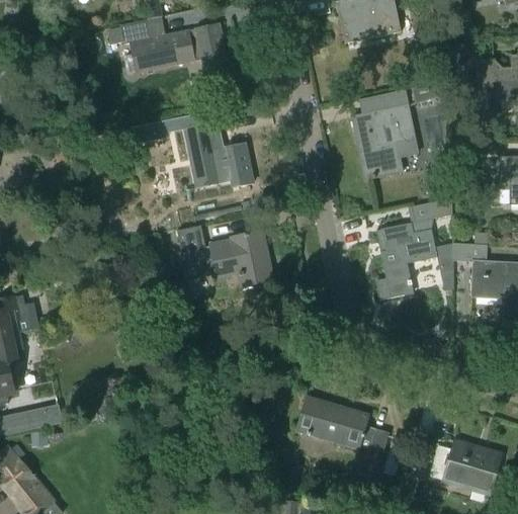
[(144,0),(148,17),(161,14),(162,14),(158,0),(144,0)]
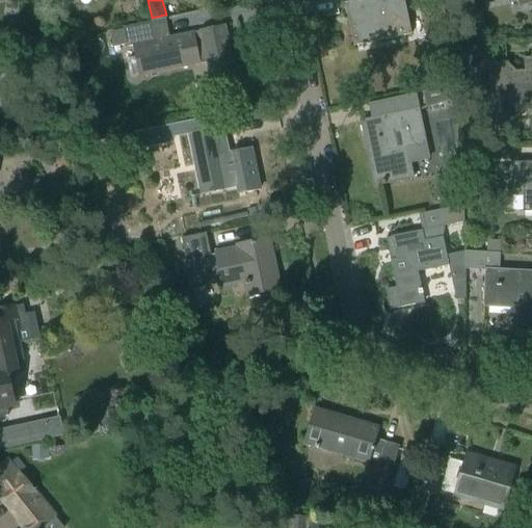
[(345,0),(353,43),(411,31),(405,0),(345,0)]
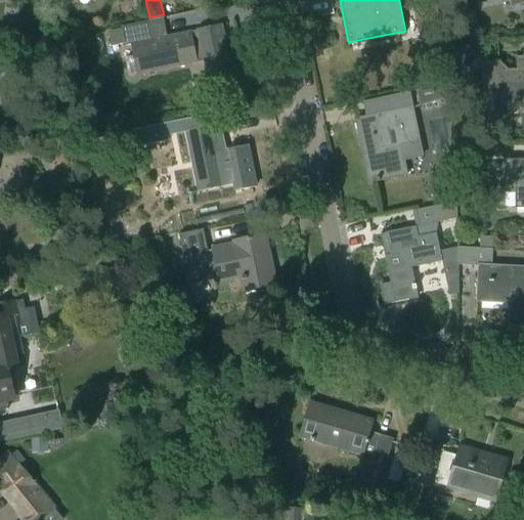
[(231,71),(222,23),(167,34),(163,14),(149,17),(122,24),(122,25),(110,28),(113,42),(125,39),(126,42),(132,41),(134,52),(125,54),(128,72),(137,70),(138,72),(204,58),(207,76),(231,71)]
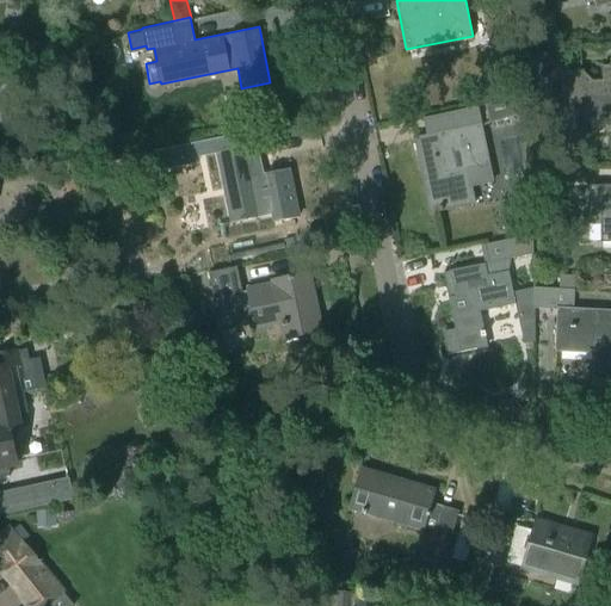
[(559,48),(530,48),(530,62),(559,62),(559,48)]
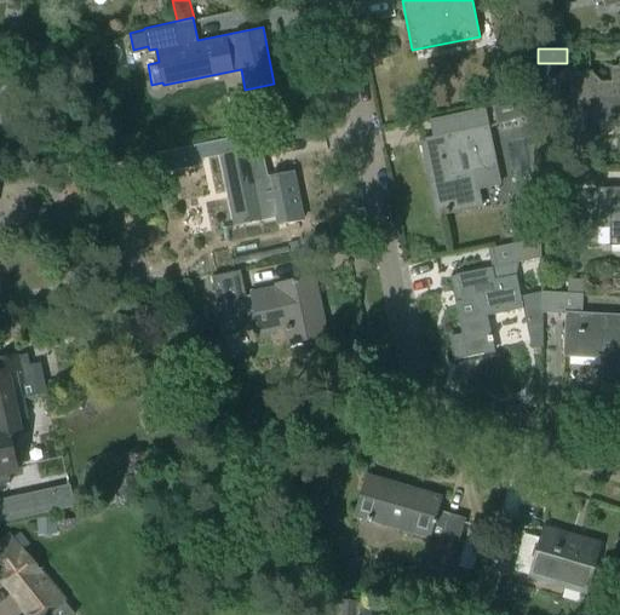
[(600,79),(592,69),(570,70),(574,128),(595,127),(596,127),(597,119),(619,116),(619,62),(610,63),(610,79),(600,79)]
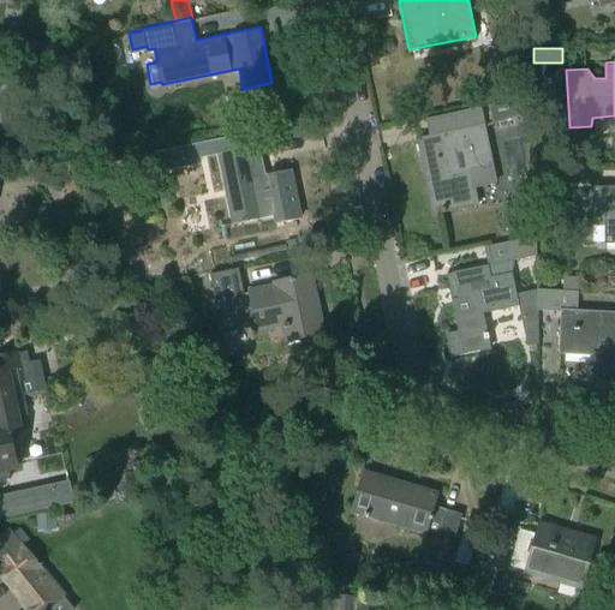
[(530,109),(526,95),(490,102),(494,120),(530,109)]
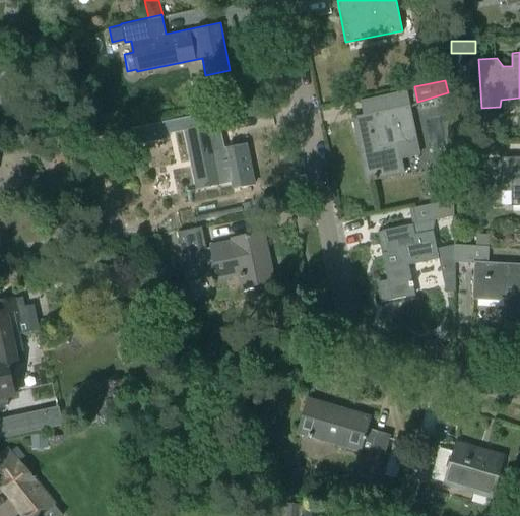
[(404,171),(398,142),(416,138),(409,104),(353,116),(358,136),(356,136),(360,149),(361,149),(367,178),(373,177),(373,178),(378,177),(377,176),(404,171)]
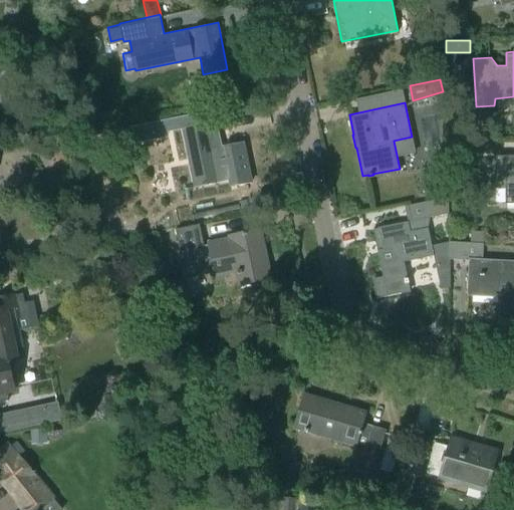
[(186,152),(189,167),(191,167),(195,186),(229,179),(231,185),(251,181),(242,140),(216,146),(211,119),(183,125),(188,152),(186,152)]
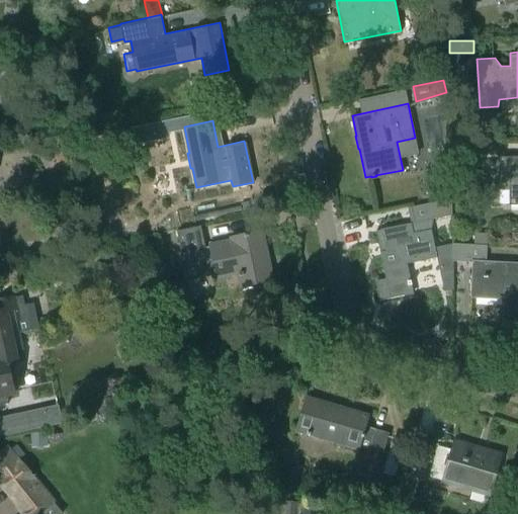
[(155,133),(153,121),(138,124),(140,137),(155,133)]
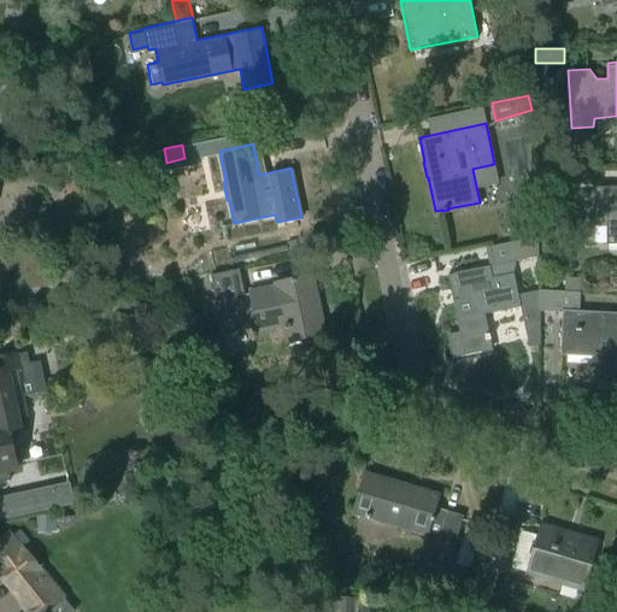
[(538,166),(538,184),(573,184),(573,166),(538,166)]
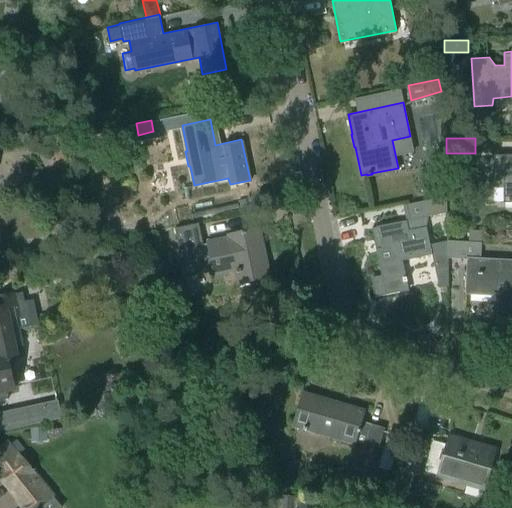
[(511,200),(511,152),(491,153),(491,154),(492,154),(492,185),(503,185),(503,199),(502,199),(502,200),(511,200)]
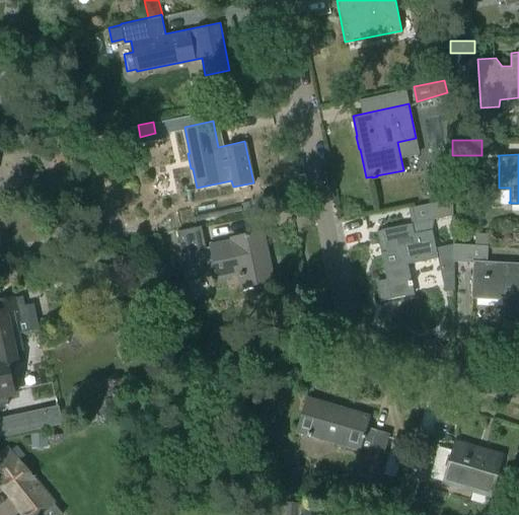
[(437,253),(436,246),(432,228),(434,216),(453,212),(449,197),(413,205),(416,220),(398,224),(382,227),(387,249),(381,250),(387,278),(376,280),(379,298),(391,296),(413,292),(411,283),(413,283),(413,279),(410,280),(405,261),(437,253)]
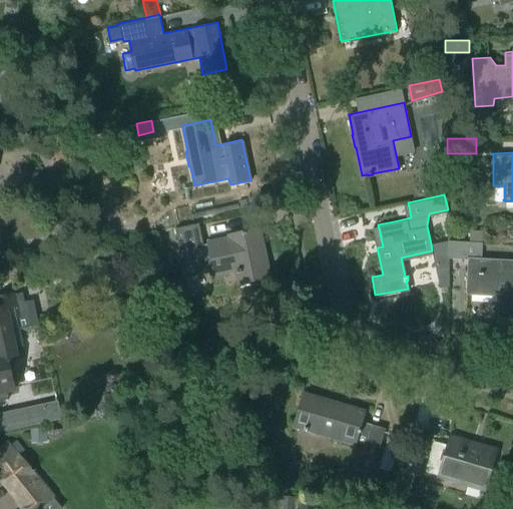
[(271,276),(260,226),(228,233),(228,235),(207,240),(208,242),(203,243),(198,222),(175,227),(178,241),(182,262),(185,276),(209,271),(208,266),(212,265),(214,275),(236,270),(238,283),(271,276)]
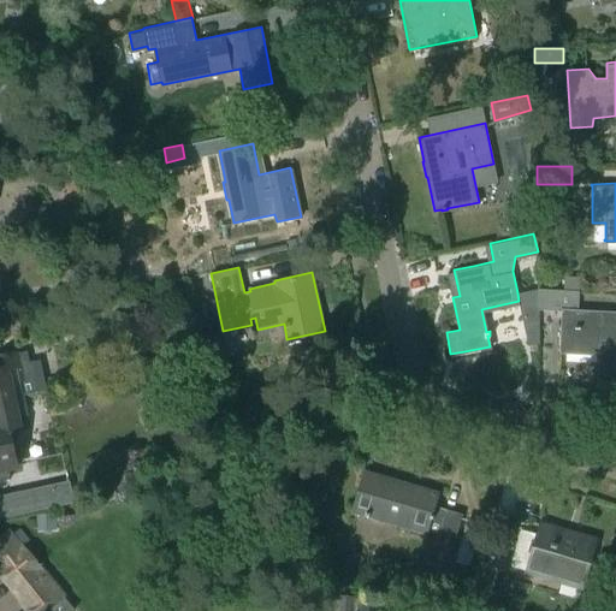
[(580,288),(581,277),(566,276),(566,288),(580,288)]
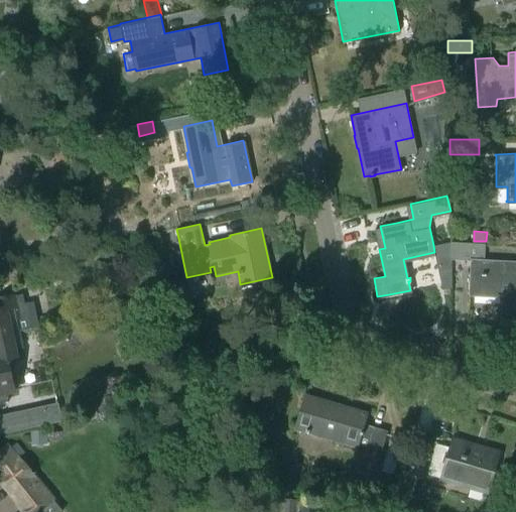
[(450,258),(471,259),(470,292),(503,294),(502,316),(515,316),(515,260),(485,259),(485,243),(452,241),(450,258)]
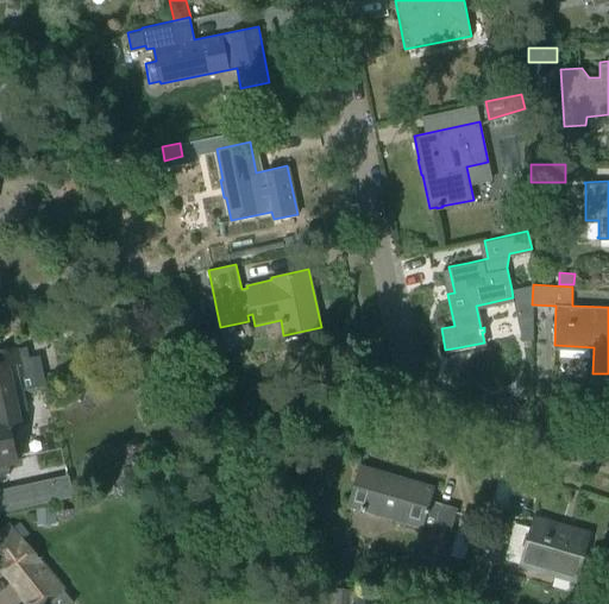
[(0,312),(0,327),(22,322),(19,308),(0,312)]
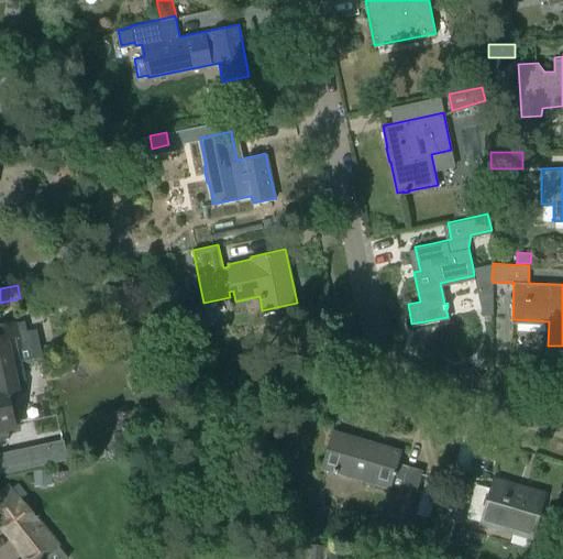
[(492,313),(492,298),(479,300),(483,315),(492,313)]
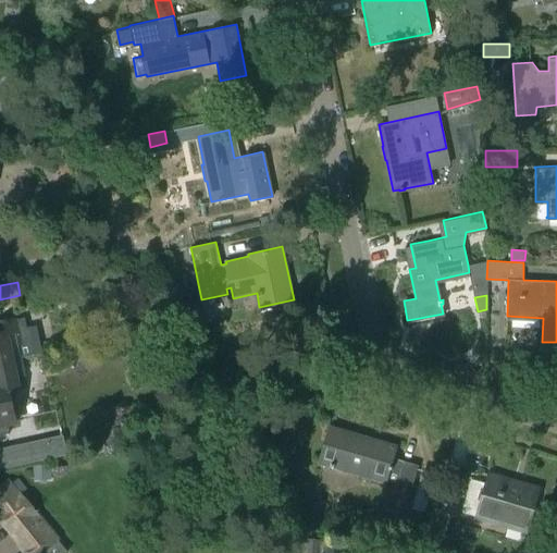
[(0,331),(0,358),(21,355),(42,351),(36,324),(26,327),(24,316),(0,320),(0,328),(1,331),(0,331)]
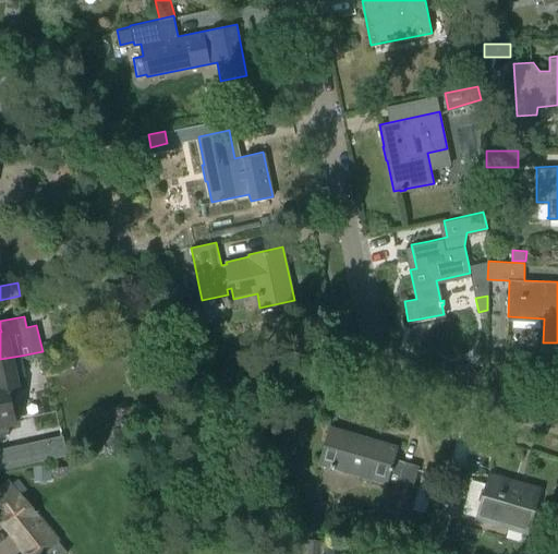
[(125,340),(126,351),(136,350),(134,338),(125,340)]
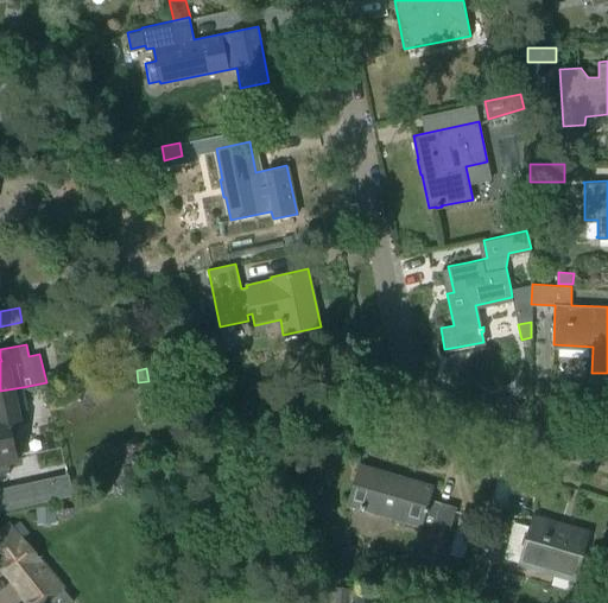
[(23,387),(0,391),(0,475),(20,471),(11,424),(20,423),(18,410),(27,407),(23,387)]
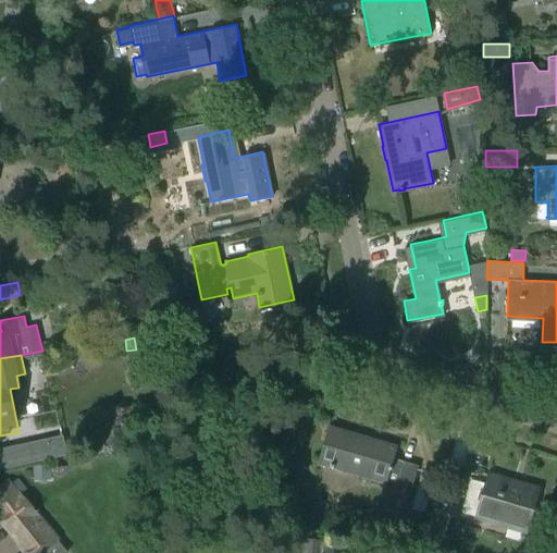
[(410,492),(418,463),(404,458),(404,459),(393,457),(396,444),(329,425),(319,461),(386,480),(386,479),(397,481),(395,488),(394,491),(409,495),(410,492)]
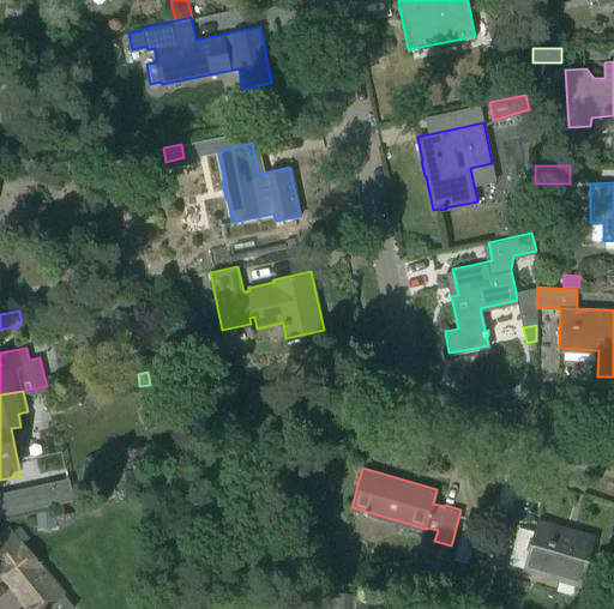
[(0,514),(42,506),(37,484),(0,492),(0,514)]
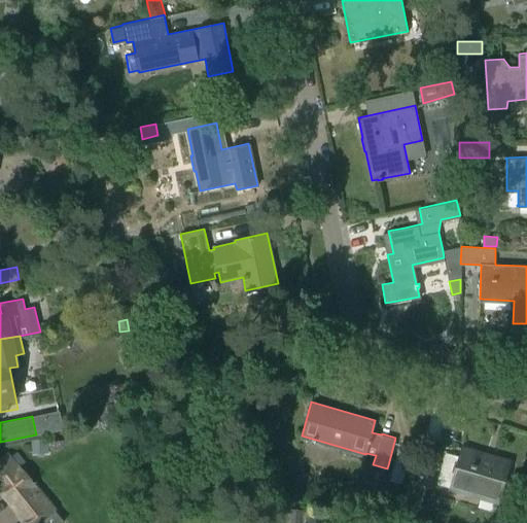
[(32,437),(33,450),(48,449),(47,436),(32,437)]
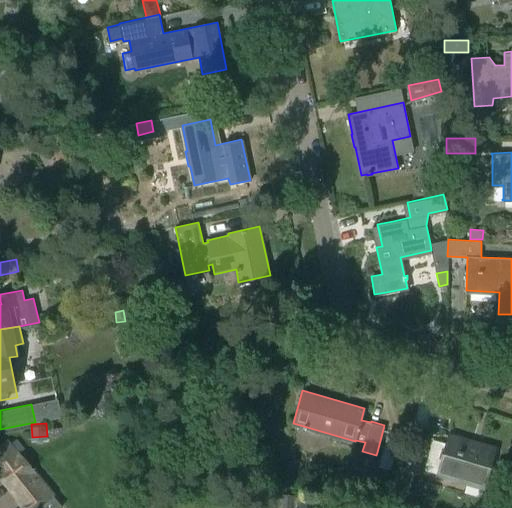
[(449,433),(446,442),(433,438),(424,468),(437,472),(484,486),(495,446),(449,433)]
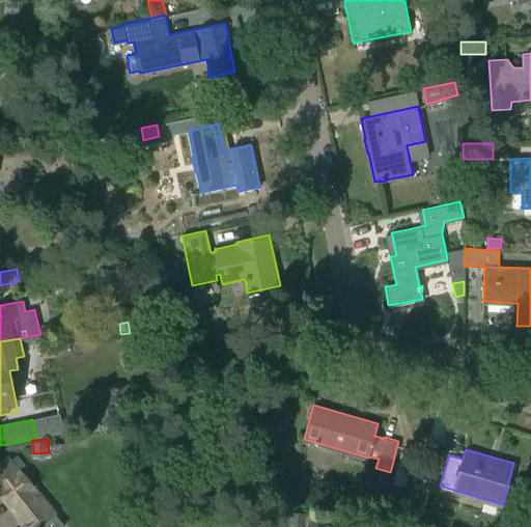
[(37,526),(55,512),(19,468),(9,455),(0,463),(0,491),(12,506),(18,502),(29,517),(22,523),(25,526),(37,526)]
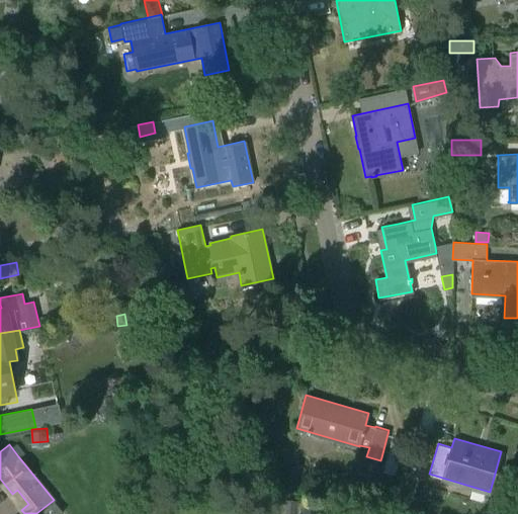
[(311,513),(313,503),(299,502),(299,501),(281,499),(279,513),(311,513)]
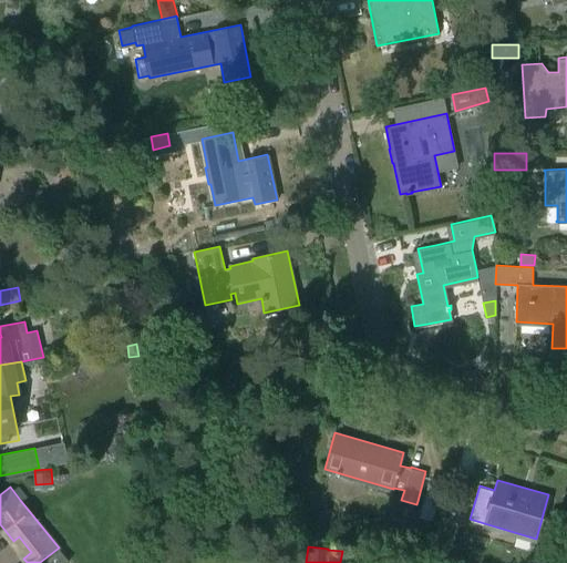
[(442,562),(442,552),(429,552),(429,562),(442,562)]
